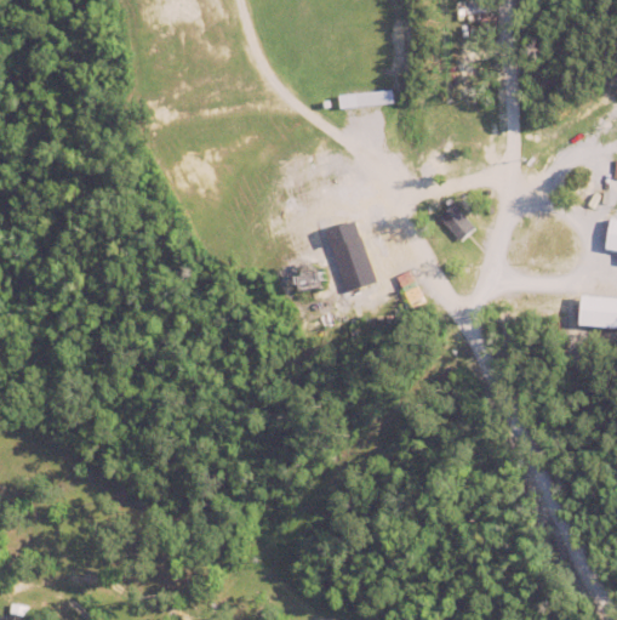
[(338,95),(392,90),(393,102),(338,107),(338,95)]
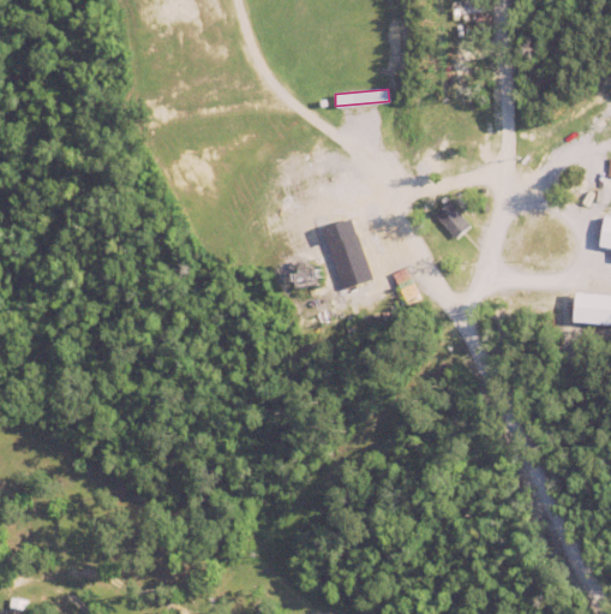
[(599,180),(585,174),(574,202),(589,207),(599,180)]
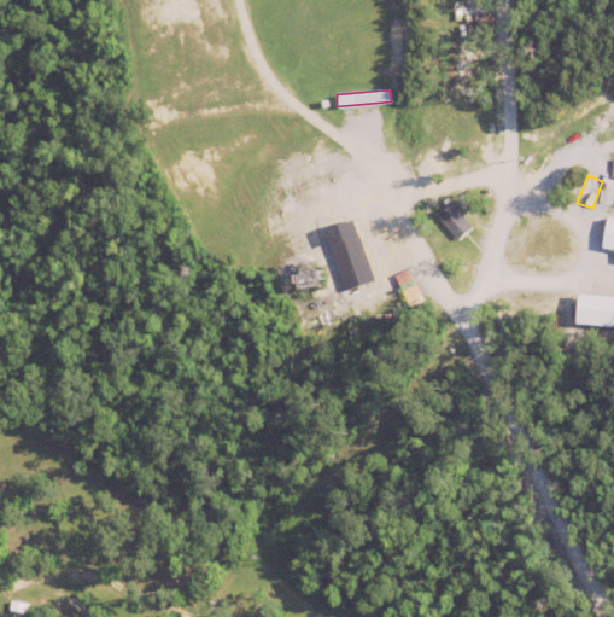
[(437,216),(451,204),(471,227),(456,240),(437,216)]
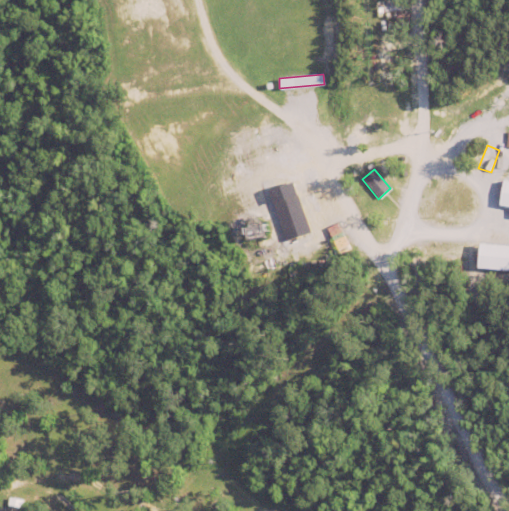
[(7,505),(8,498),(22,501),(21,507),(7,505)]
